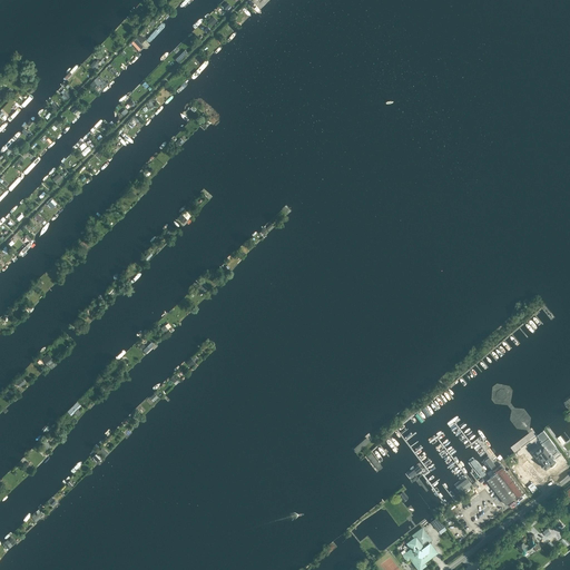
[(185,50),(175,59),(178,62),(188,53),(185,50)]
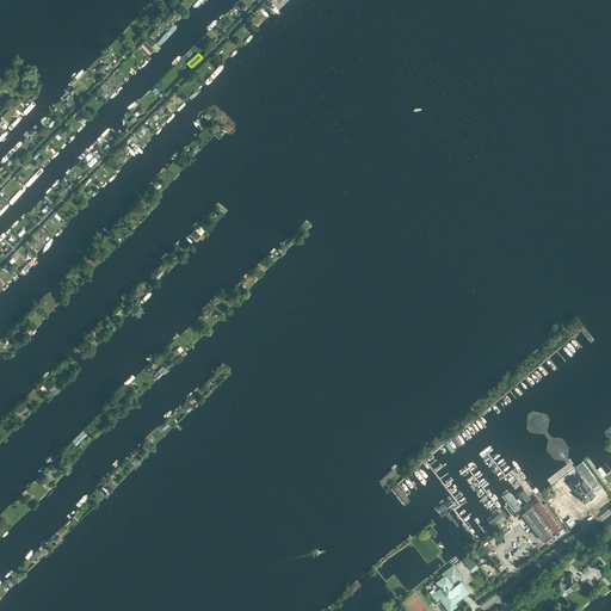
[(103,67),(98,72),(104,76),(106,74),(104,72),(106,69),(109,67),(106,65),(104,67),(103,67)]
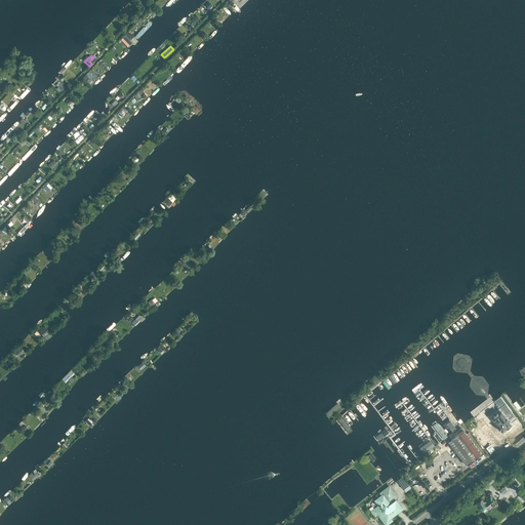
[(18,96),(4,112),(7,116),(23,99),(18,96)]
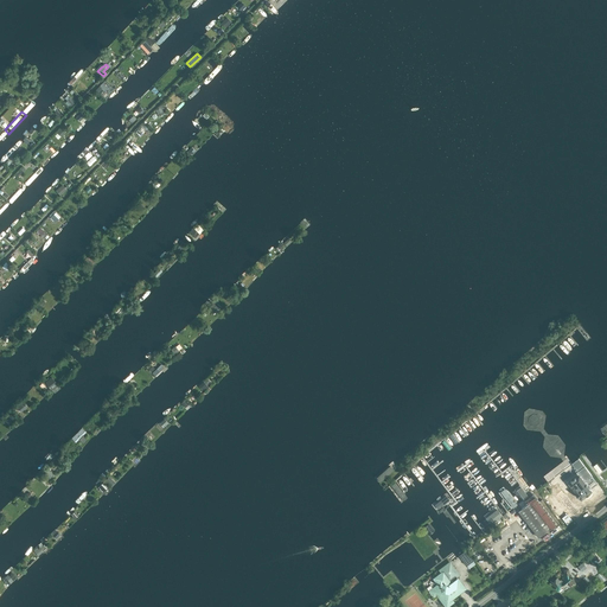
[(76,157),(80,160),(95,145),(91,141),(76,157)]
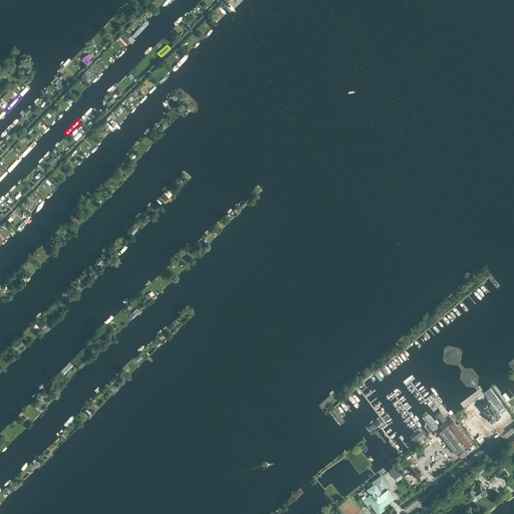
[(99,151),(115,135),(112,132),(95,148),(99,151)]
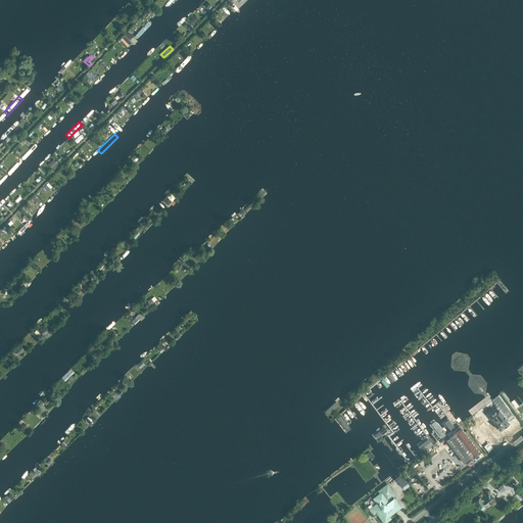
[(88,167),(101,153),(97,150),(84,162),(88,167)]
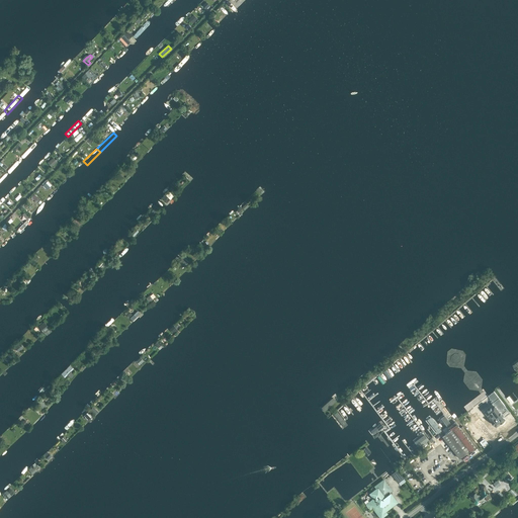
[(34,194),(31,197),(37,203),(40,200),(34,194)]
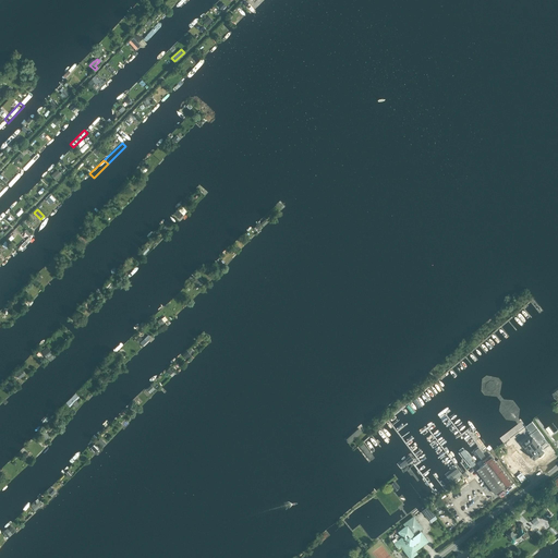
[(19,247),(3,262),(8,266),(23,252),(19,247)]
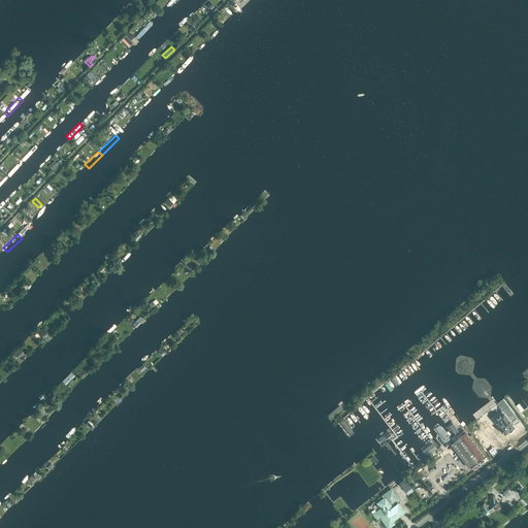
[(124,246),(119,253),(122,256),(128,250),(124,246)]
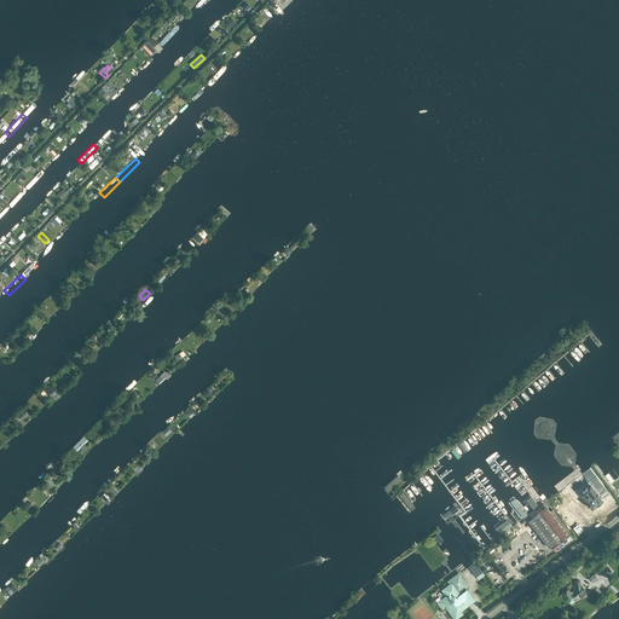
[(165,372),(156,380),(158,383),(167,375),(165,372)]
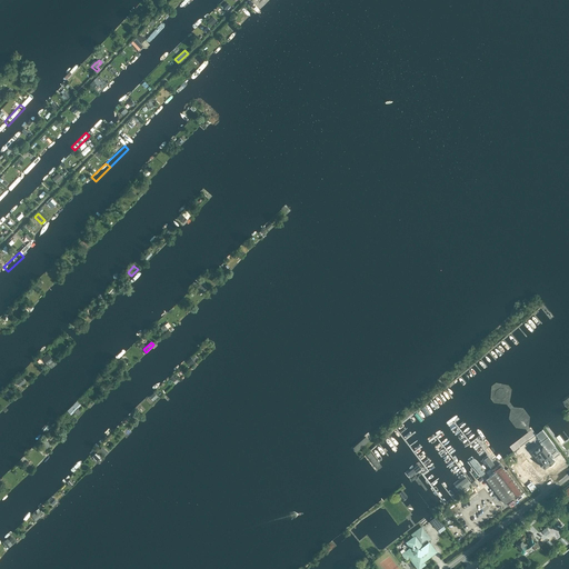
[(48,355),(42,358),(48,365),(53,361),(48,355)]
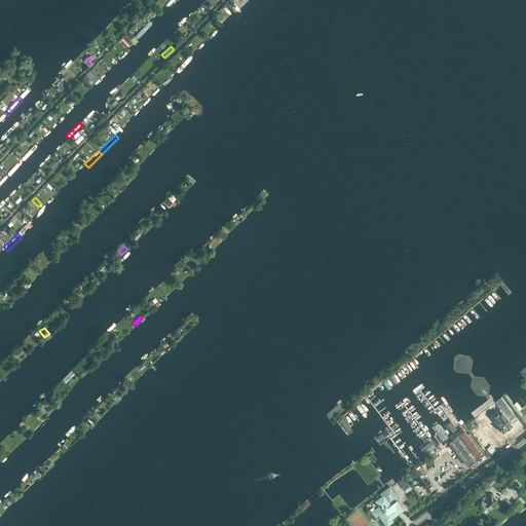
[(20,348),(14,353),(19,358),(24,352),(20,348)]
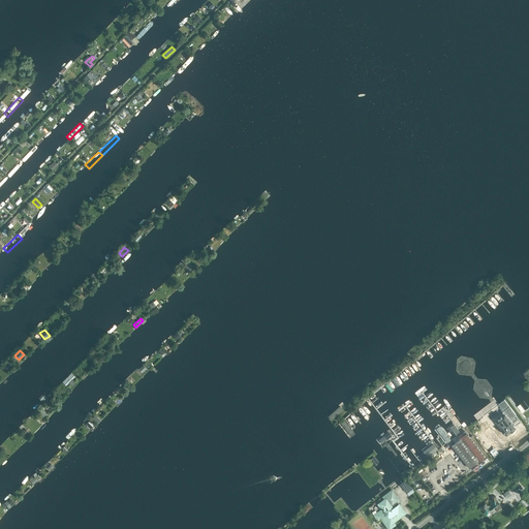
[(71,373),(63,382),(66,385),(75,376),(71,373)]
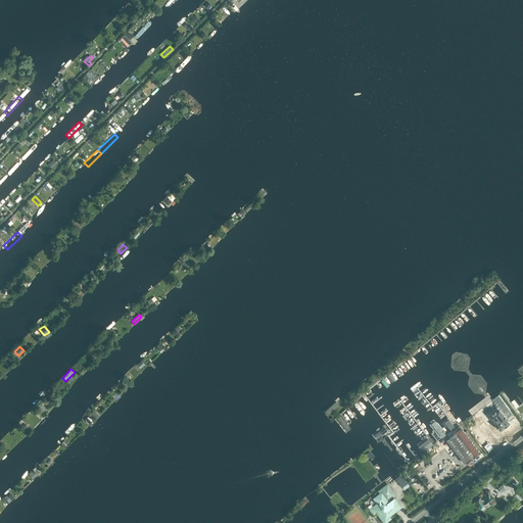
[(493,415),(491,416),(496,423),(495,424),(500,430),(501,429),(502,430),(505,427),(506,427),(510,424),(510,423),(508,421),(509,421),(509,420),(507,418),(507,417),(506,417),(506,418),(504,416),(505,415),(510,411),(510,412),(511,411),(498,395),(492,399),(494,401),(493,402),(500,410),(496,412),(496,411),(492,414),(493,415)]
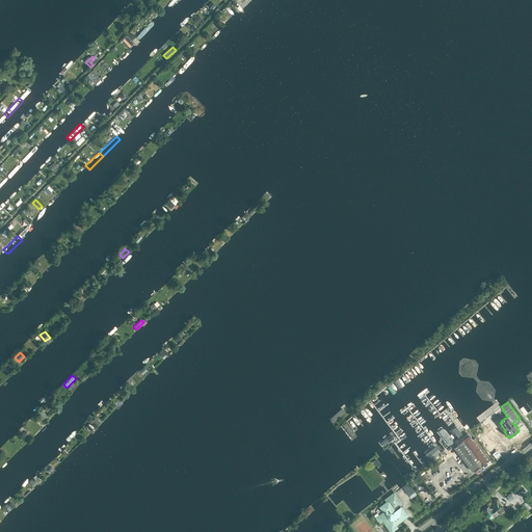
[(96,418),(92,421),(98,426),(101,423),(96,418)]
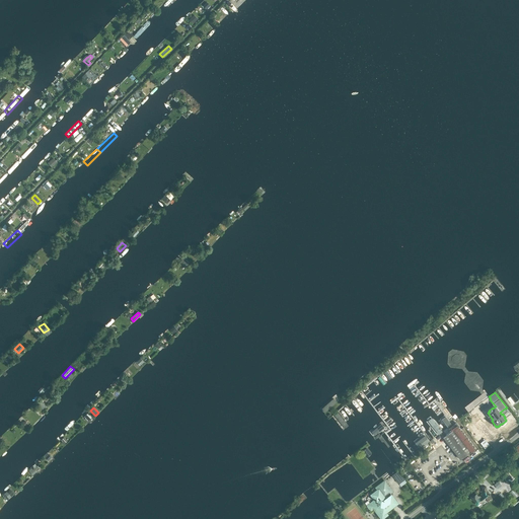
[(88,413),(84,417),(88,421),(92,417),(88,413)]
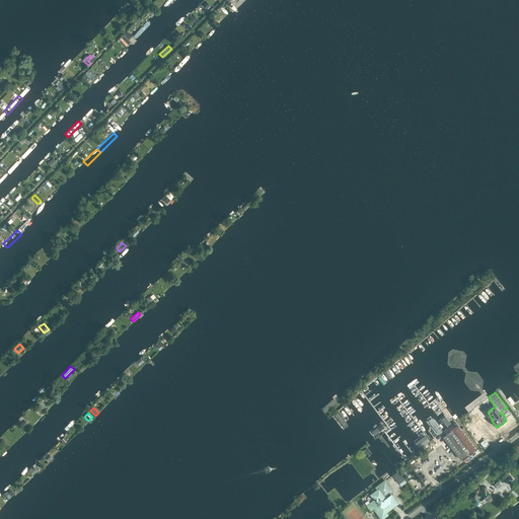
[(468,454),(475,448),(458,425),(452,429),(453,430),(443,437),(460,459),(468,453),(468,454)]
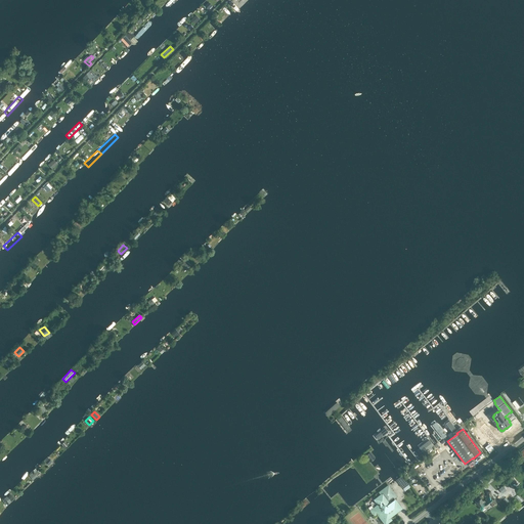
[(410,446),(419,457),(434,445),(426,435),(410,446)]
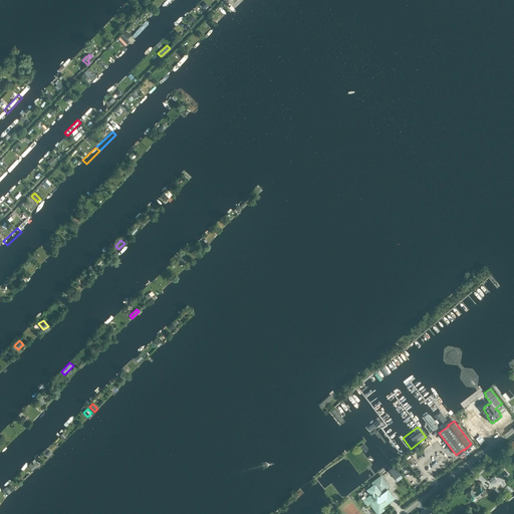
[(46,448),(43,452),(47,456),(51,453),(48,450),(46,448)]
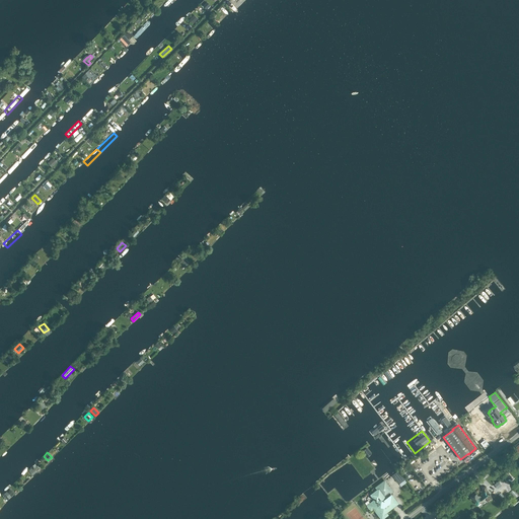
[(403,478),(397,471),(392,475),(397,484),(403,478)]
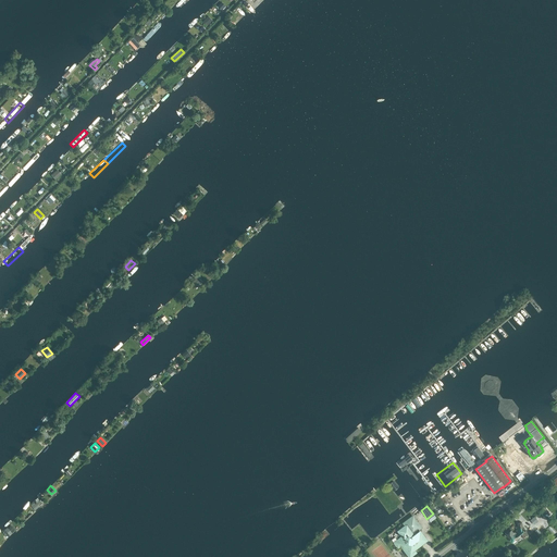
[(412,549),(425,540),(418,529),(420,528),(412,517),(404,523),(406,525),(398,531),(401,535),(393,543),(397,549),(401,546),(409,556),(415,553),(412,549)]
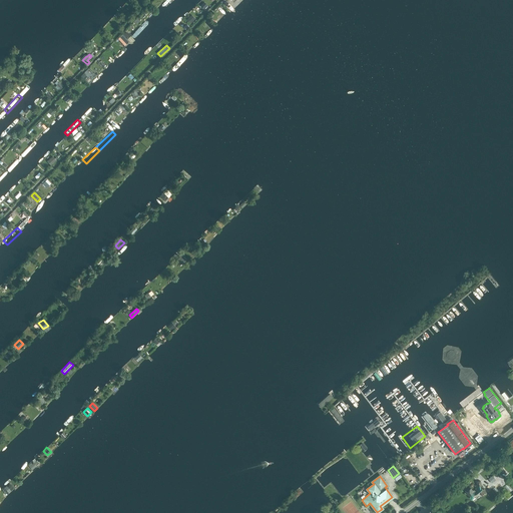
[(483,496),(487,493),(481,485),(480,481),(476,482),(478,489),(475,491),(473,490),(471,488),(466,492),(467,495),(468,494),(471,499),(475,496),(476,497),(481,493),(483,496)]
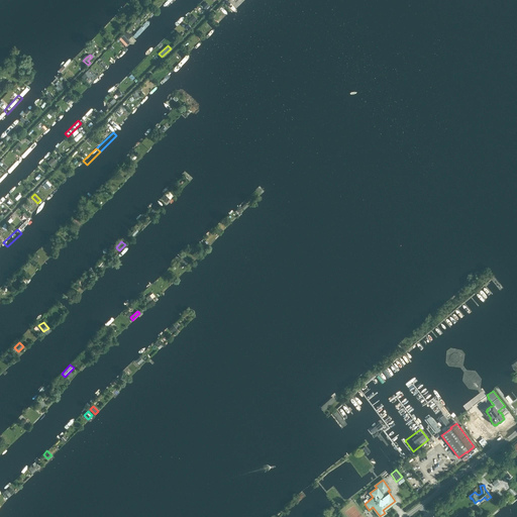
[(7,490),(5,492),(9,497),(11,495),(10,494),(14,492),(11,488),(10,489),(10,488),(9,489),(9,490),(8,491),(7,490)]
